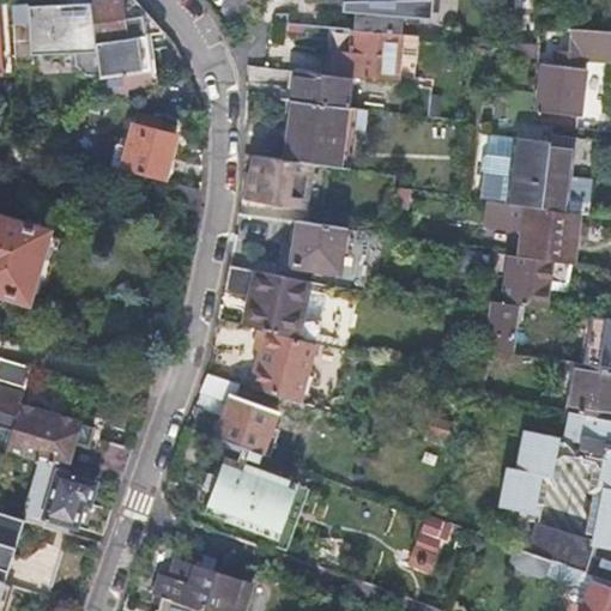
[(91,1),(91,0),(72,0),(72,2),(12,10),(13,68),(31,66),(30,56),(73,52),(74,65),(84,76),(97,73),(97,71),(95,42),(92,11),(91,1)]
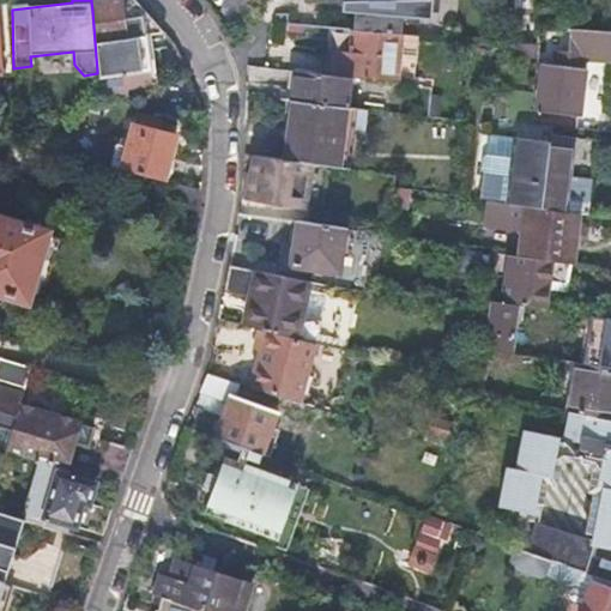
[(159,44),(173,43),(139,0),(97,0),(91,1),(92,11),(95,42),(97,71),(155,67),(155,77),(162,76),(159,44)]
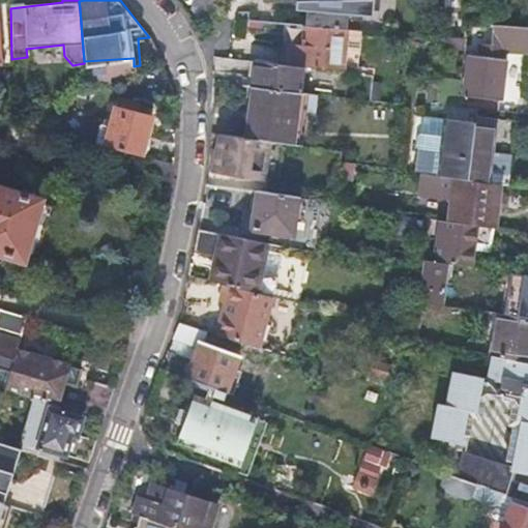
[(220,15),(224,0),(194,0),(193,4),(199,21),(215,26),(218,20),(220,15)]
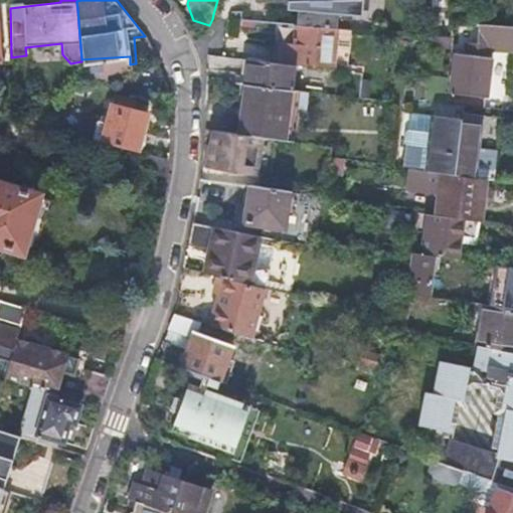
[(258,0),(259,4),(291,3),(290,10),(300,11),(299,27),(338,30),(339,30),(340,15),(344,15),(345,9),(354,10),(369,11),(370,0),(258,0)]
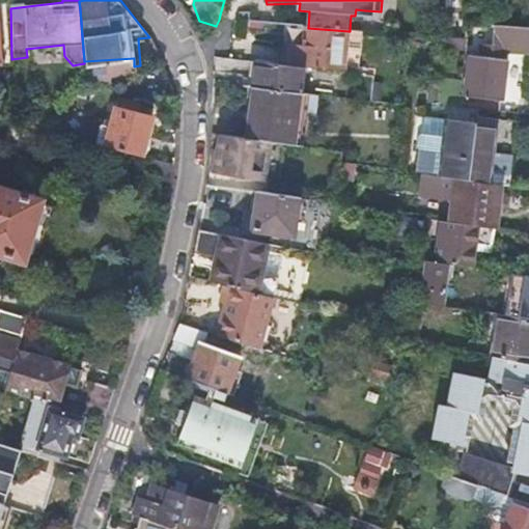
[(449,0),(449,39),(466,42),(467,25),(467,0),(449,0)]
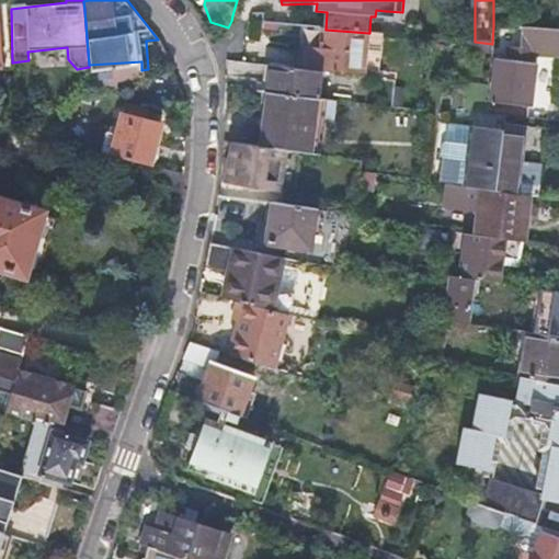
[(371,16),(369,33),(384,34),(386,11),(376,10),(375,16),(371,16)]
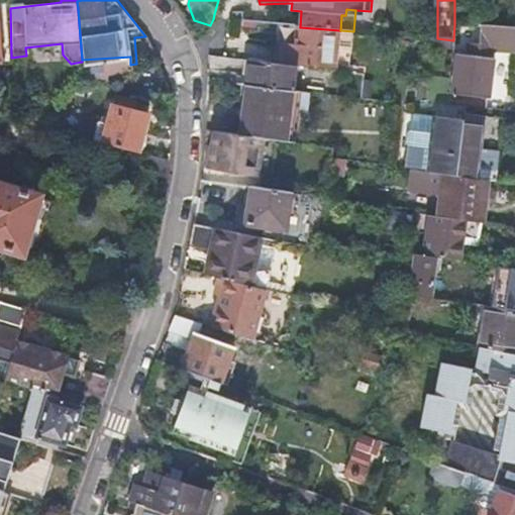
[(514,25),(454,24),(453,40),(452,56),(456,57),(452,90),(449,90),(448,105),(486,109),(491,59),(481,58),(482,48),(514,49),(514,25)]
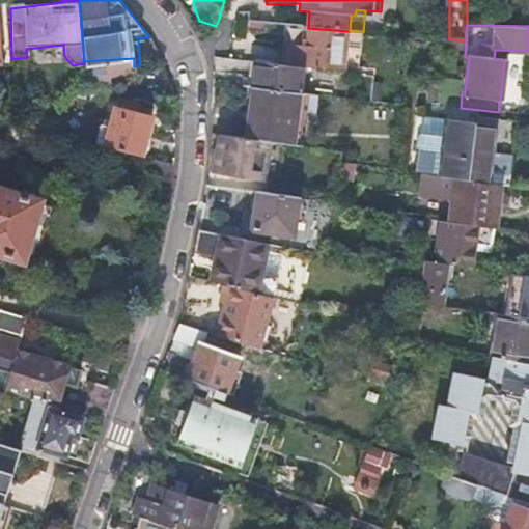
[(288,49),(286,66),(304,68),(304,66),(343,71),(342,74),(345,74),(345,68),(359,70),(363,32),(350,31),(349,31),(308,28),(305,51),(288,49)]
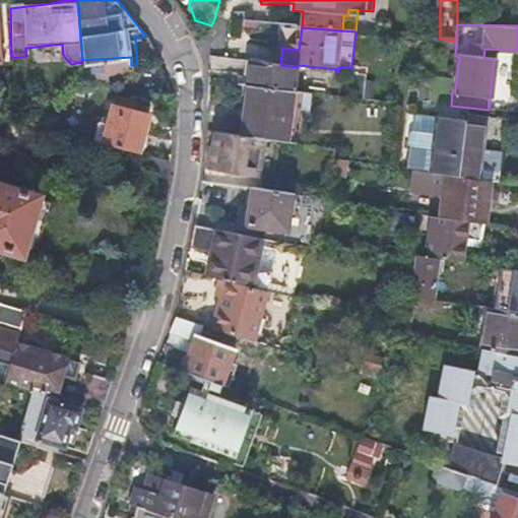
[(251,60),(248,85),(294,91),(295,91),(298,67),(280,65),(251,60)]
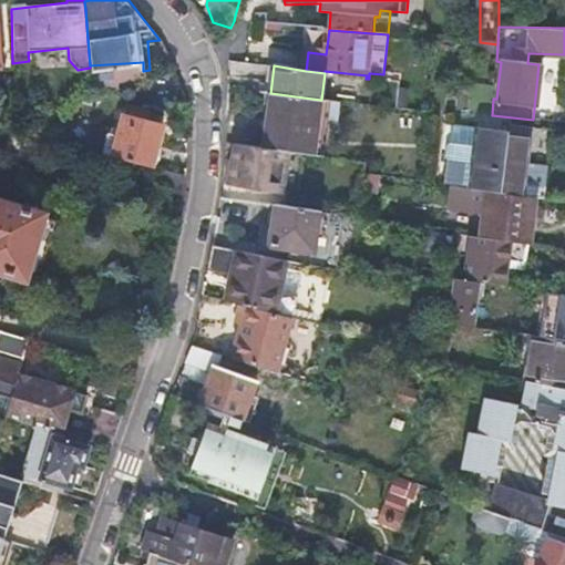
[(468,112),(492,115),(493,99),(495,86),(471,84),(468,112)]
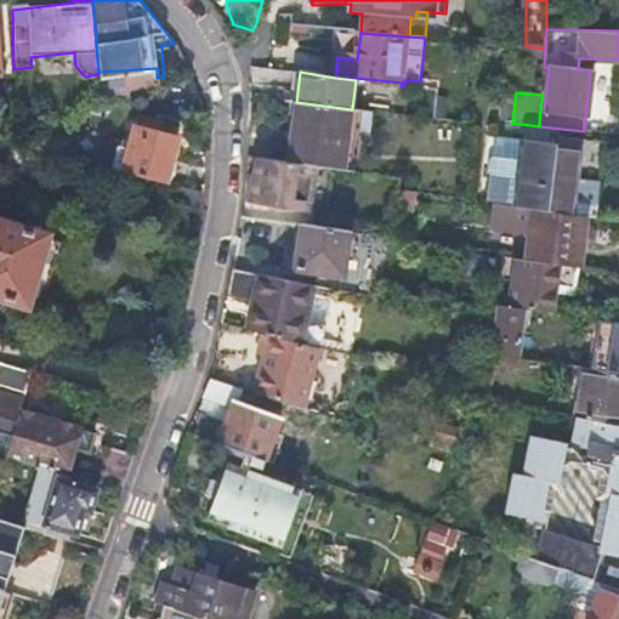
[(296,102),(289,162),(344,170),(351,109),(296,102)]
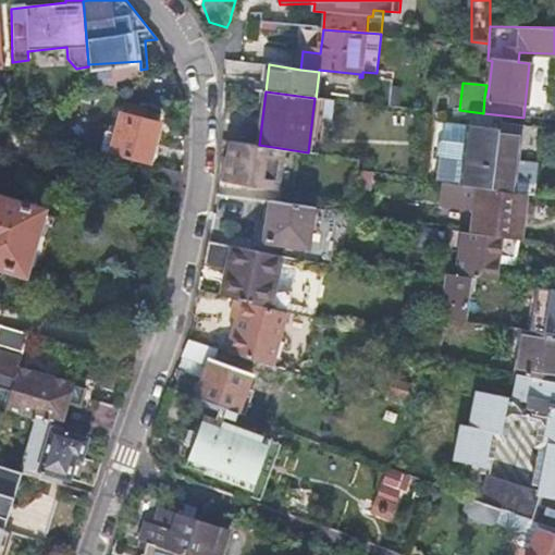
[(113,149),(150,160),(162,120),(145,114),(148,106),(126,99),(124,109),(119,130),(109,126),(103,147),(113,149)]
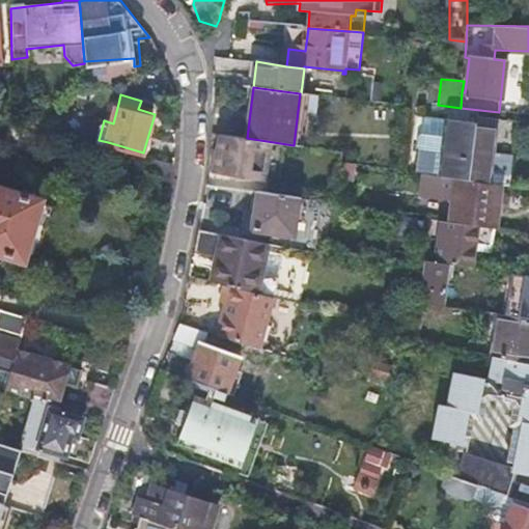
[(474,124),(470,184),(504,188),(510,188),(511,176),(491,174),(496,120),(475,118),(474,124)]
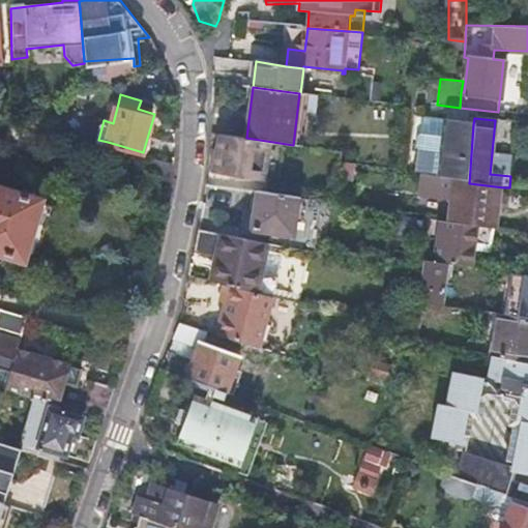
[(469,183),(473,124),(444,122),(442,139),(419,137),(416,140),(415,150),(417,153),(417,154),(414,154),(413,175),(449,180),(469,183)]
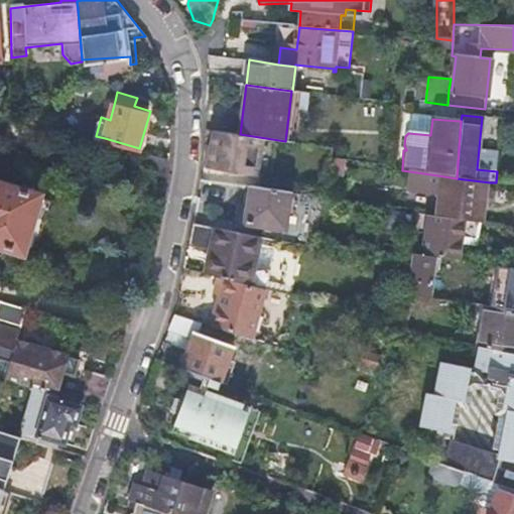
[(240,134),(215,131),(209,170),(254,177),(256,161),(289,166),(293,142),(285,141),(240,134)]
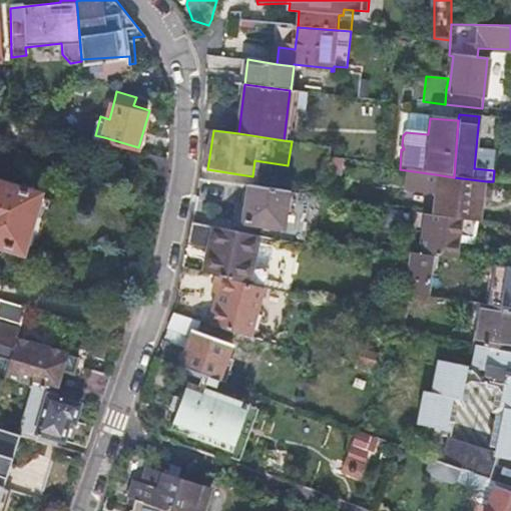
[(332,150),(330,160),(352,163),(354,153),(332,150)]
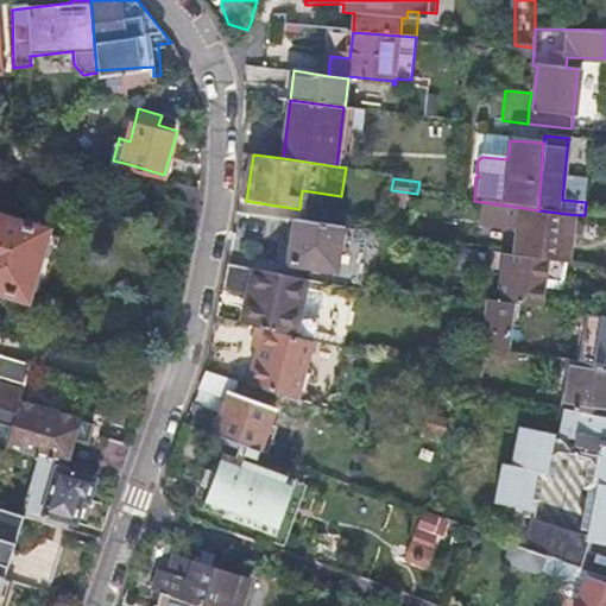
[(431,180),(429,193),(446,195),(448,182),(431,180)]
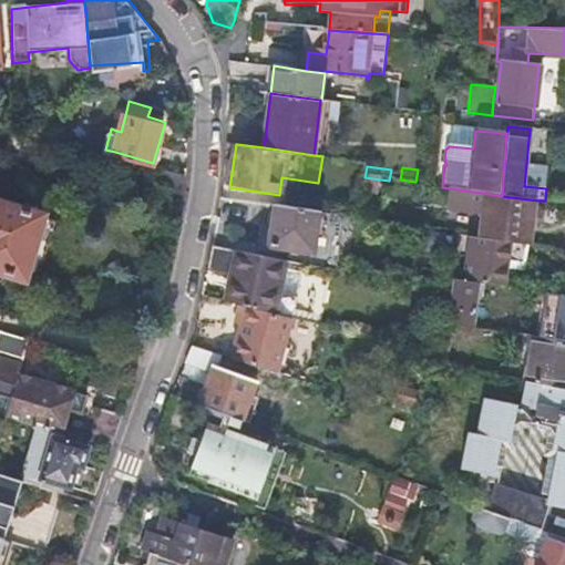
[(481,193),(475,242),(525,247),(532,248),(538,201),(502,196),(481,193)]
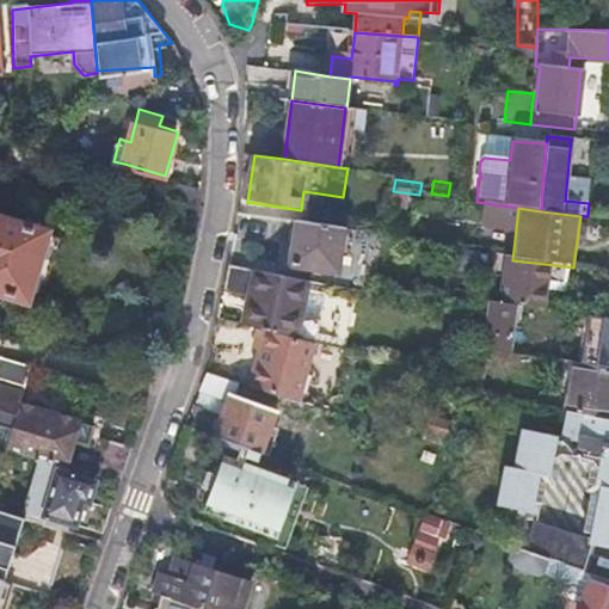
[(340,226),(295,217),(287,262),(331,271),(340,226)]
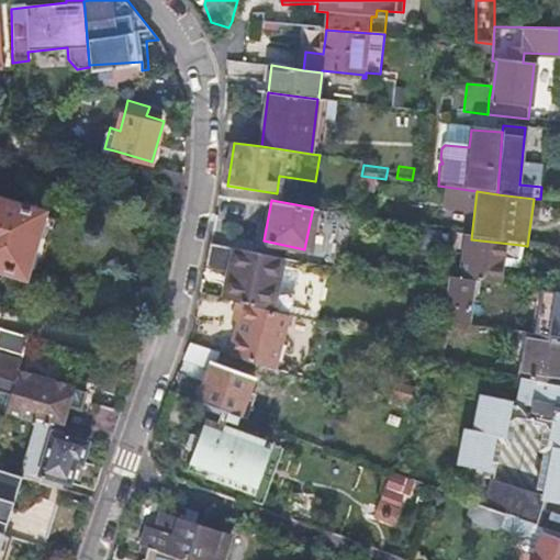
[(0,215),(0,262),(3,265),(0,276),(0,279),(19,284),(20,281),(30,276),(33,265),(29,261),(26,260),(36,226),(0,215)]
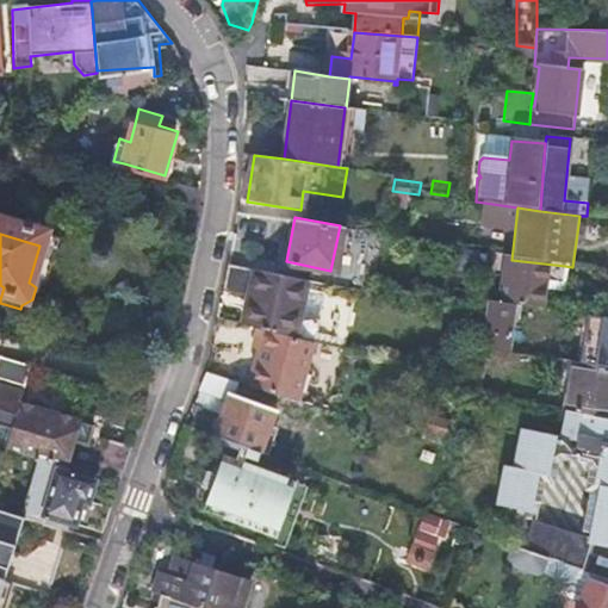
[(247,291),(254,265),(230,259),(224,285),(247,291)]
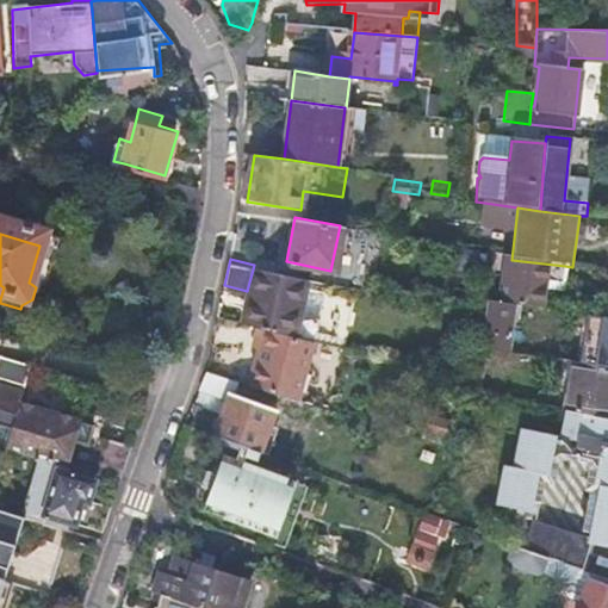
[(512,260),(507,259),(502,301),(515,303),(543,306),(545,291),(562,293),(565,266),(512,260)]
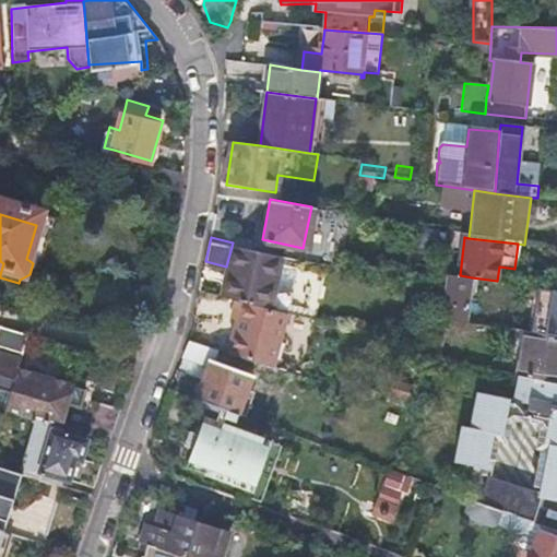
[(221,291),(241,297),(268,305),(272,285),(289,288),(295,264),(296,264),(297,257),(280,252),(233,243),(226,267),(221,291)]
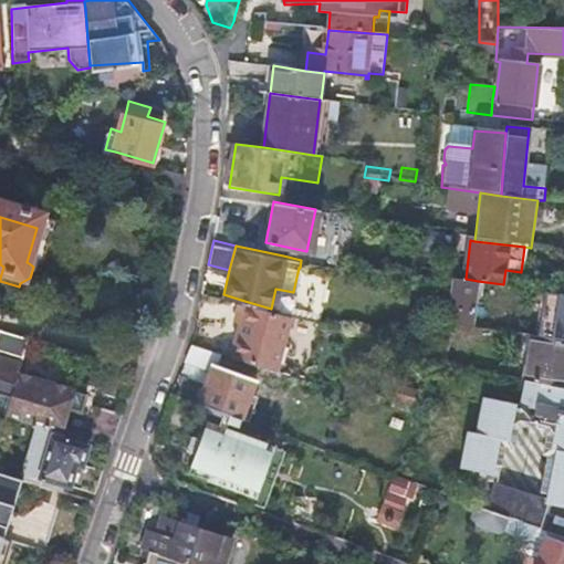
[(456,278),(449,322),(472,325),(478,281),(466,279),(456,278)]
